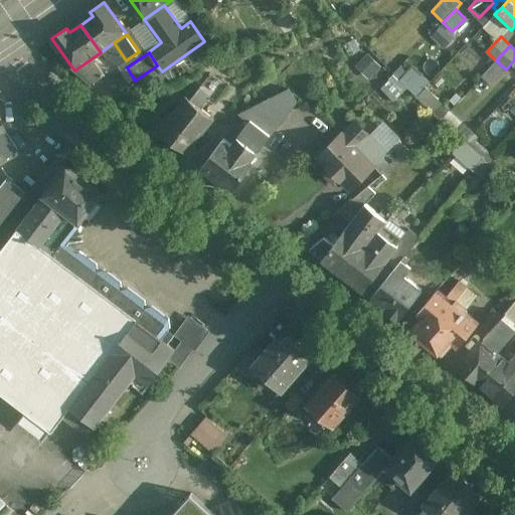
[(358,64),(367,73),(378,62),(370,53),(358,64)]
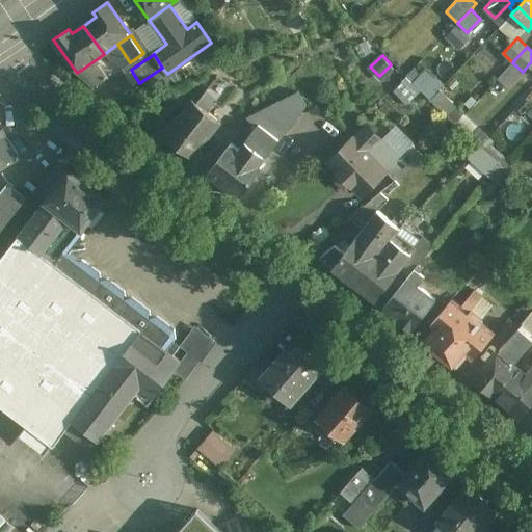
[(97,64),(92,68),(90,63),(77,73),(96,88),(108,79),(97,64)]
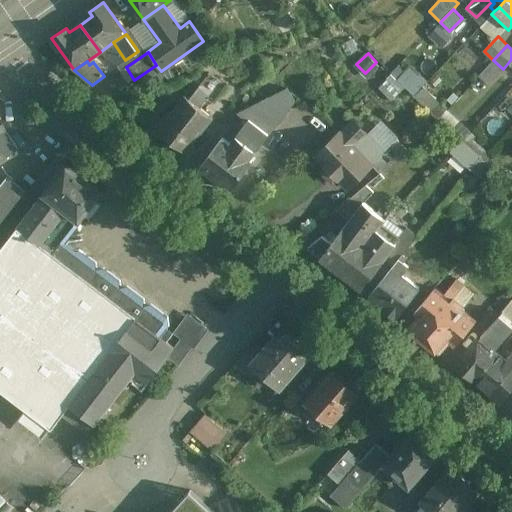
[(379,87),(392,99),(404,86),(414,95),(426,82),(403,61),(379,87)]
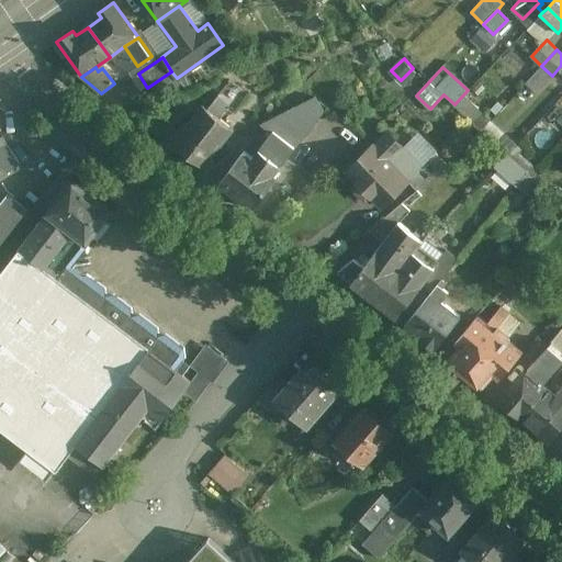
[(209,109),(204,105),(180,134),(176,135),(171,139),(173,146),(178,150),(183,149),(203,165),(233,127),(220,116),(229,104),(218,96),(209,109)]
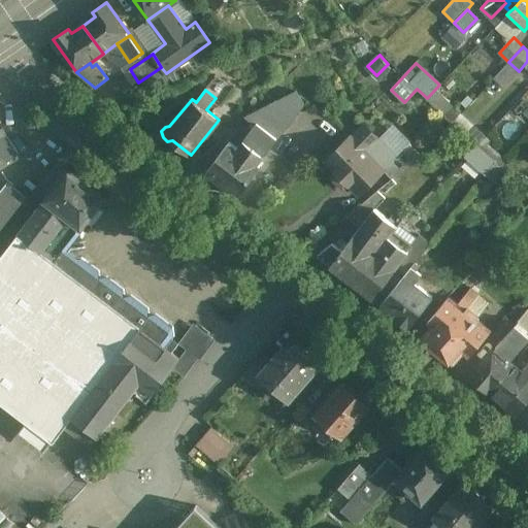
[(296,91),(245,117),(256,125),(258,123),(276,137),(303,105),(296,91)]
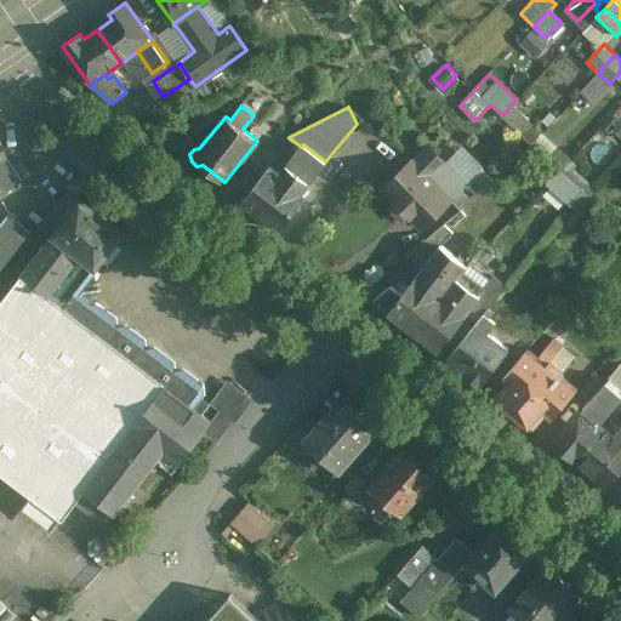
[(541,134),(514,107),(503,118),(531,144),(541,134)]
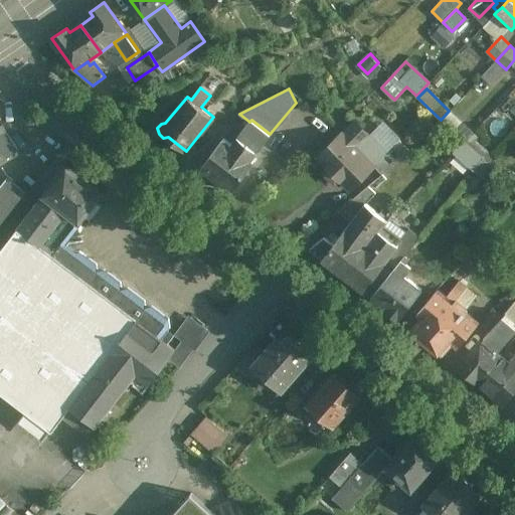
[(270,134),(251,120),(249,122),(232,144),(251,158),(270,134)]
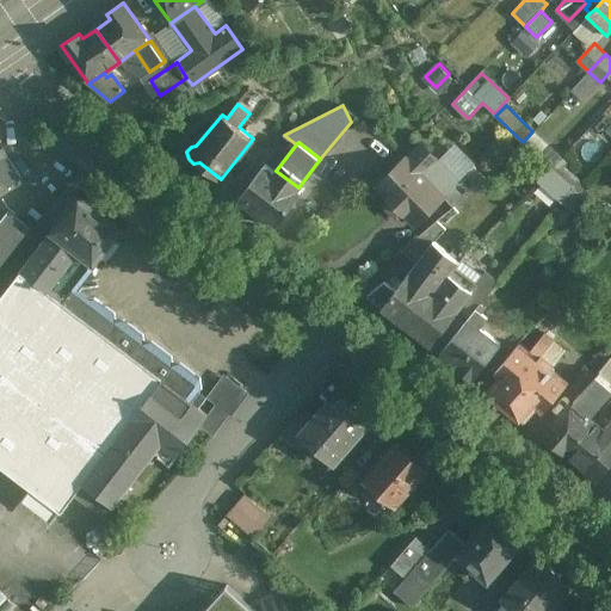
[(421,146),(407,160),(406,159),(378,186),(390,198),(389,198),(403,213),(403,211),(415,223),(443,197),(443,196),(457,181),(421,146)]
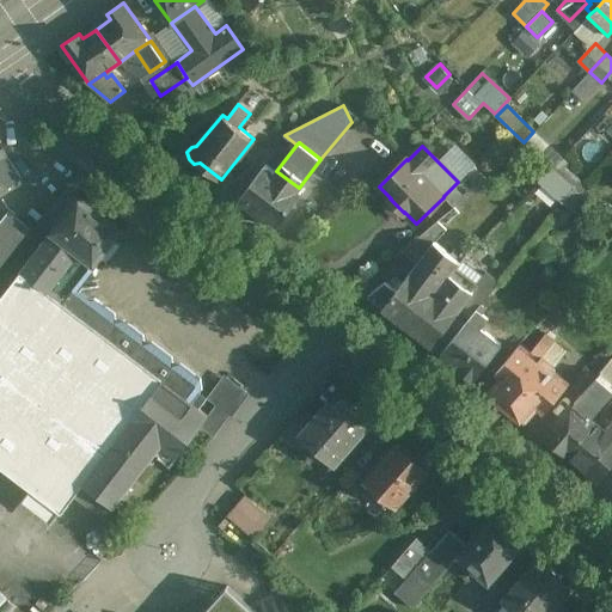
[(1,150),(0,150),(0,191),(22,178),(1,150)]
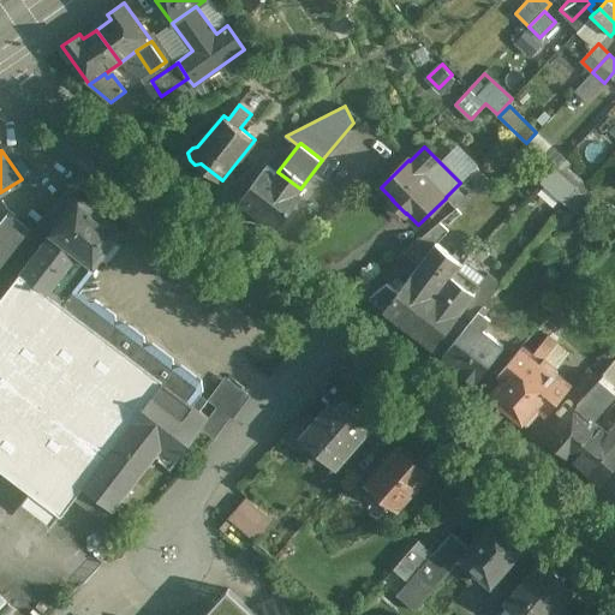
[(590,189),(568,168),(574,161),(568,154),(555,168),(577,187),(577,189),(584,196),(590,189)]
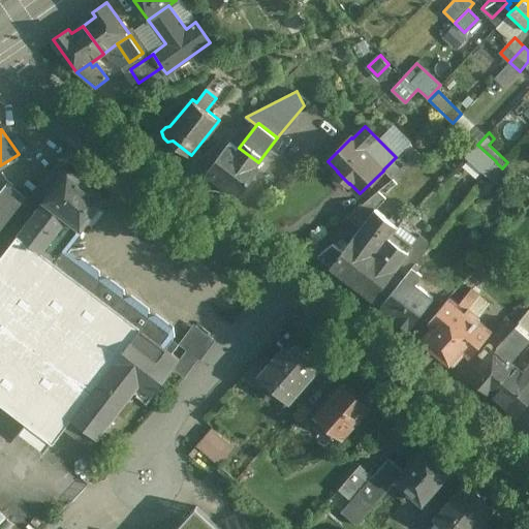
[(239,148),(230,142),(207,172),(239,196),(261,165),(258,162),(239,148)]
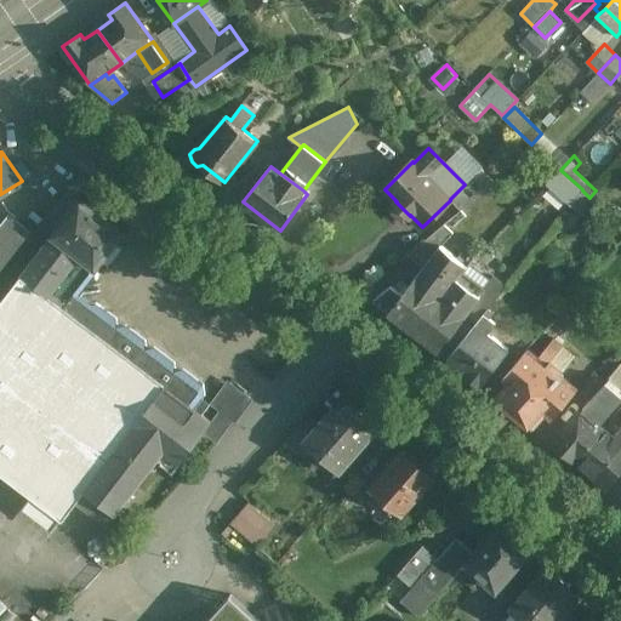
[(465,184),(450,199),(450,200),(461,211),(461,210),(494,182),(482,170),(465,184)]
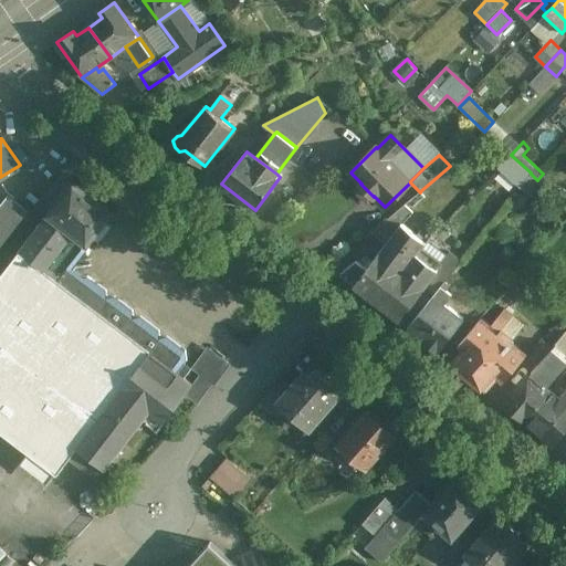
[(531,173),(511,155),(499,167),(520,187),(531,174),(531,173)]
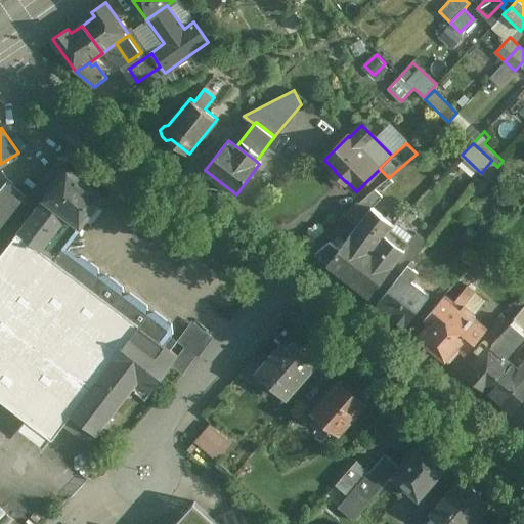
[(497,167),(491,161),(481,173),(490,181),(500,169),(497,167)]
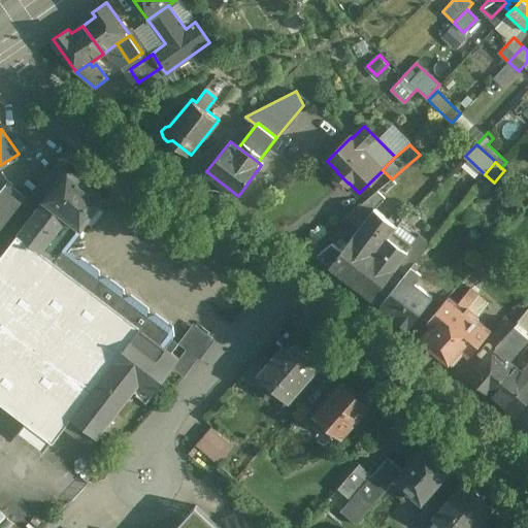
[(105,197),(69,169),(44,200),(67,218),(80,228),(105,197)]
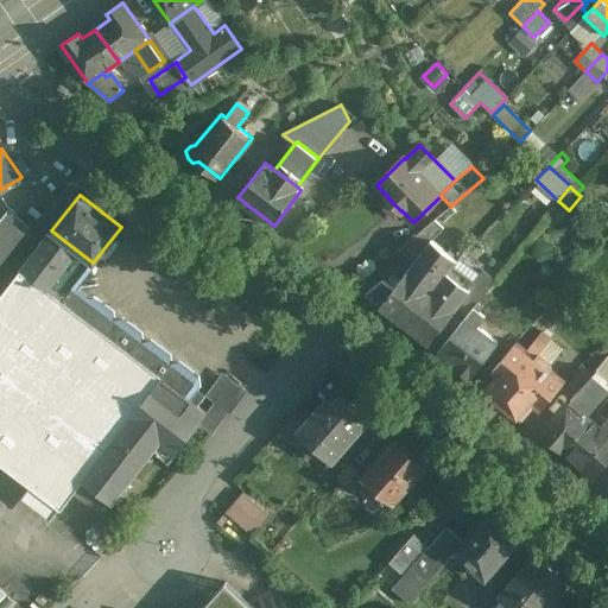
[(451,207),(439,216),(444,221),(456,210),(451,206),(451,207)]
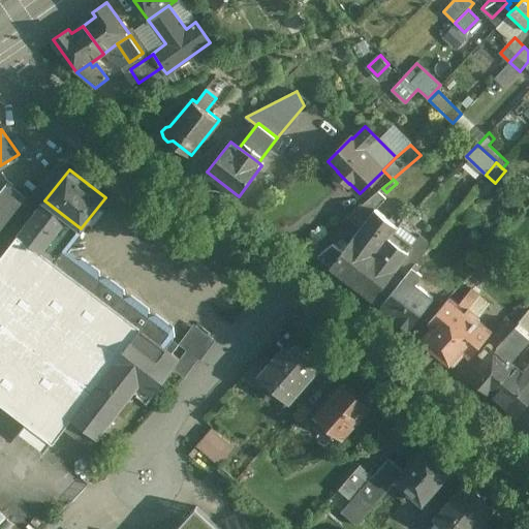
[(7,183),(0,191),(0,230),(27,198),(7,183)]
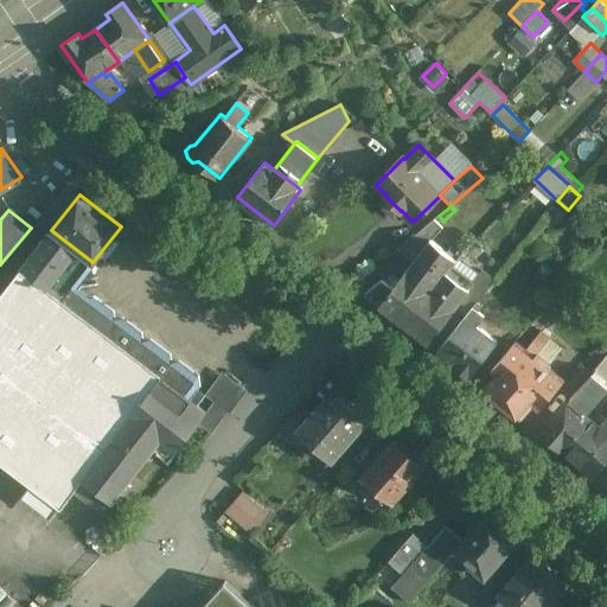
[(51,230),(0,296),(0,333),(24,352),(63,302),(46,289),(77,250),(51,230)]
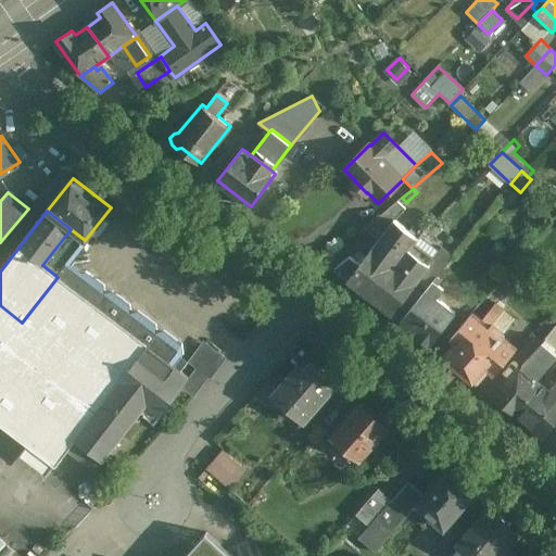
[(417,238),(384,212),(366,228),(380,239),(361,264),(351,256),(336,268),(349,278),(346,279),(370,298),(406,248),(417,238)]
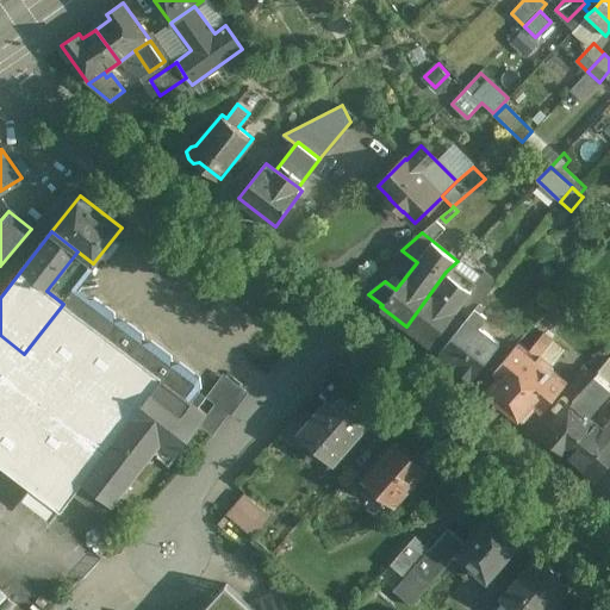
[(78,251),(47,291),(63,304),(72,292),(93,263),(78,251)]
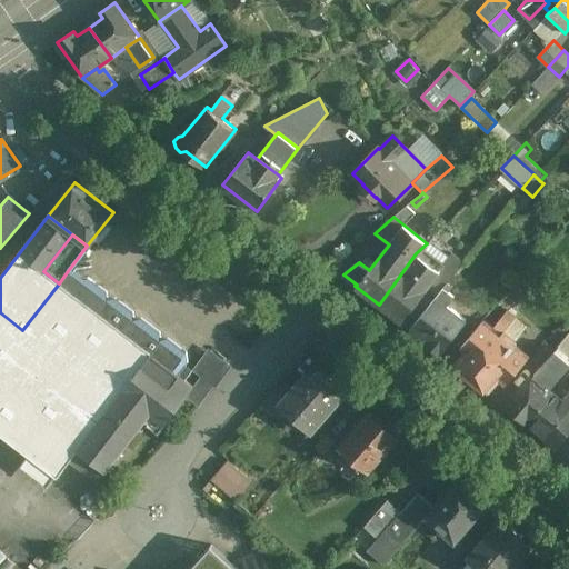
[(450,251),(437,269),(439,271),(450,279),(465,261),(450,251)]
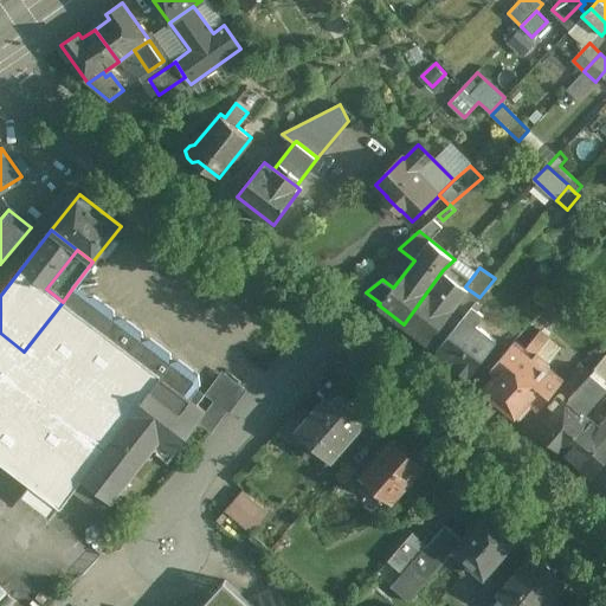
[(443,270),(404,324),(429,342),(468,289),(465,287),(443,270)]
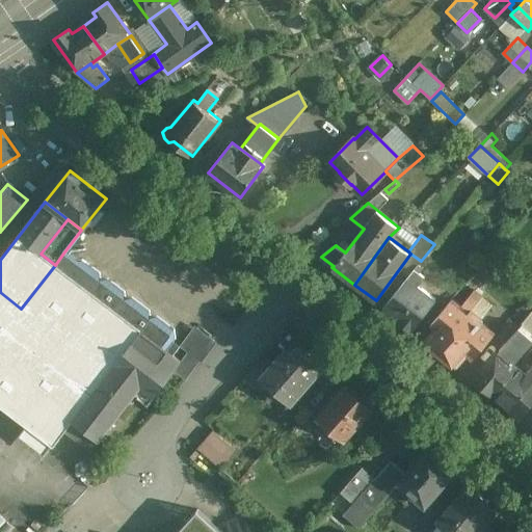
[(74,262),(62,255),(55,265),(165,349),(175,338),(173,330),(156,317),(149,318),(149,311),(132,298),(125,299),(124,292),(107,280),(100,281),(99,273),(82,261),(74,262)]
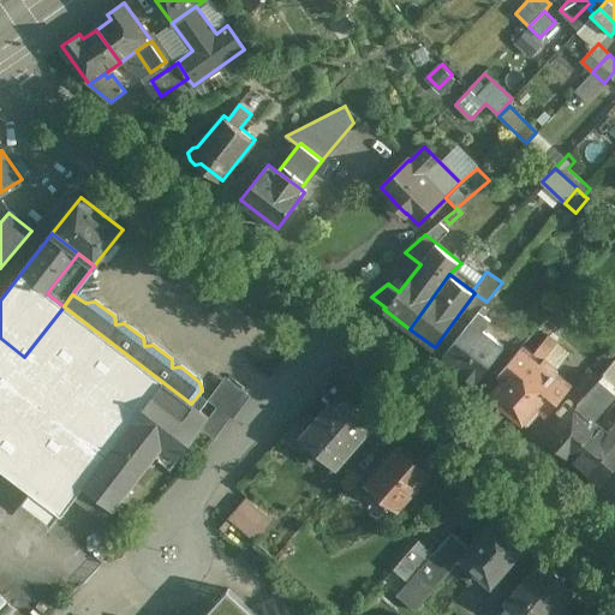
[(483,305),(443,356),(476,380),(505,344),(484,329),(491,320),(485,315),(489,310),(483,305)]
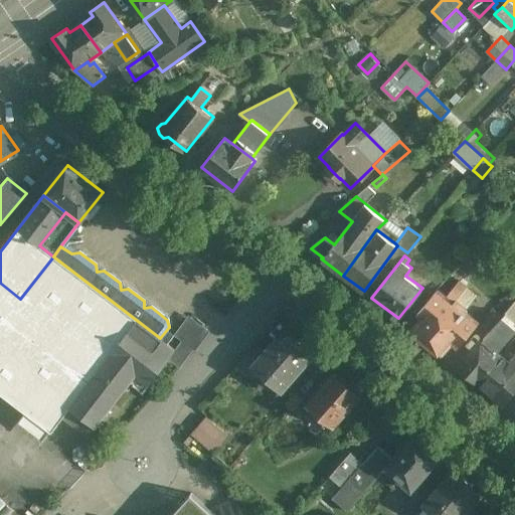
[(160,338),(53,256),(20,299),(130,381),(143,391),(168,359),(175,349),(160,338)]
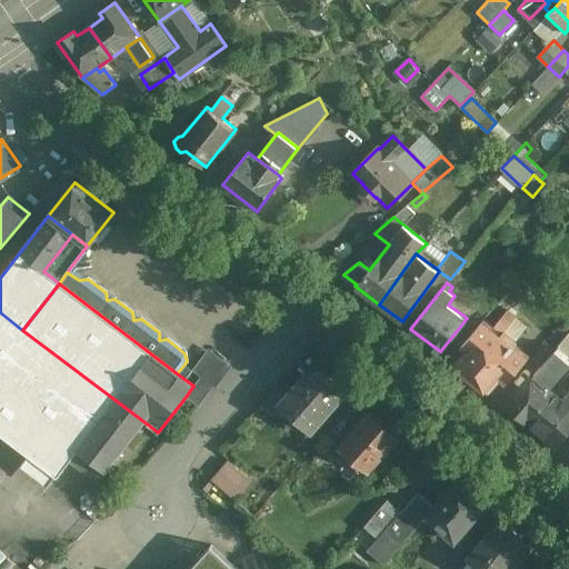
[(485,319),(461,346),(467,349),(453,363),(470,378),(495,349),(491,347),(517,317),(508,310),(492,327),(485,319)]
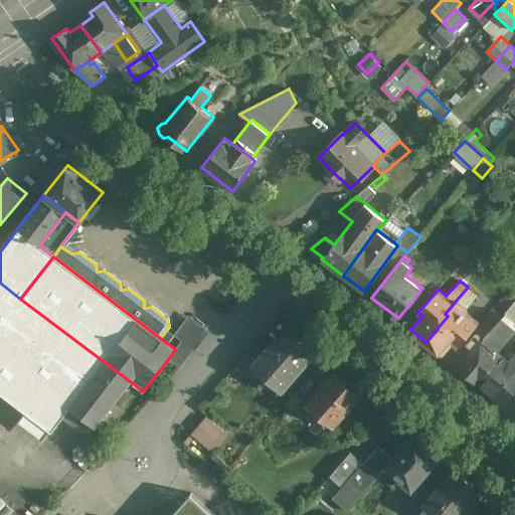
[(20,299),(0,283),(0,392),(51,432),(70,406),(95,425),(94,425),(96,426),(130,381),(20,299)]
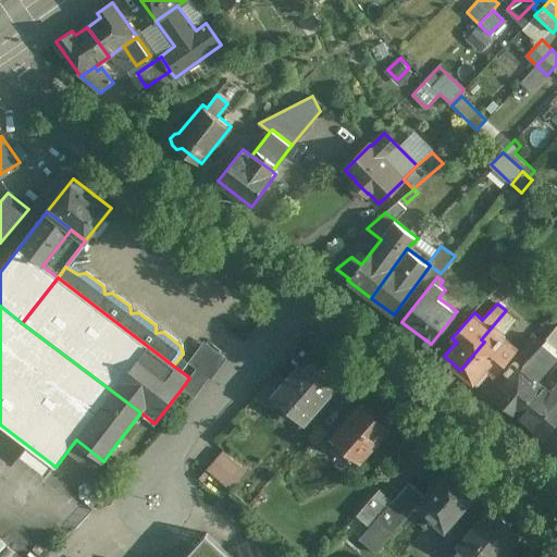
[(506,310),(481,339),(484,342),(460,370),(477,384),(489,370),(495,374),(517,349),(500,335),(515,319),(506,310)]
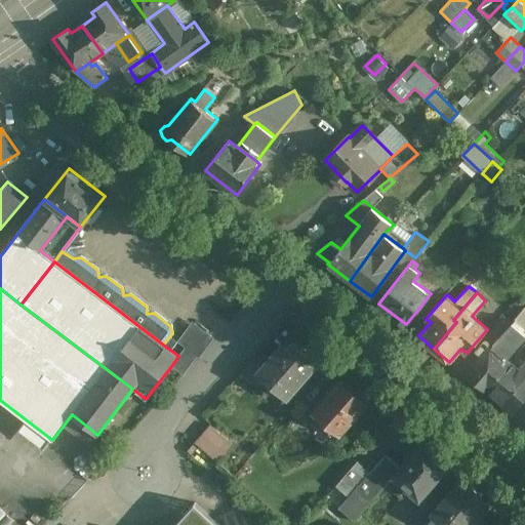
[(498,338),(492,347),(491,346),(467,374),(486,390),(510,362),(506,359),(524,336),(524,334),(522,331),(524,328),(524,308),(512,323),(498,338)]
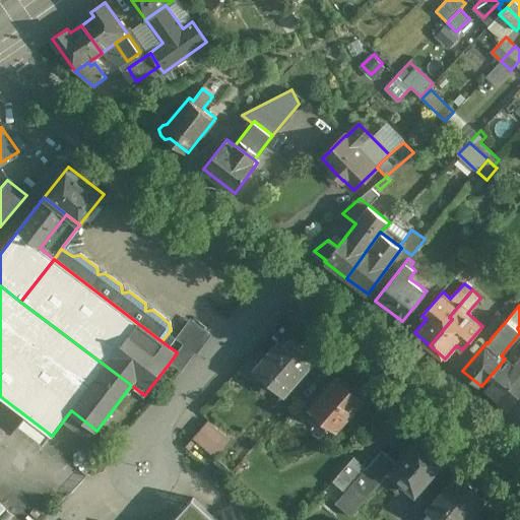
[(499,314),(485,329),(494,335),(507,320),(499,314)]
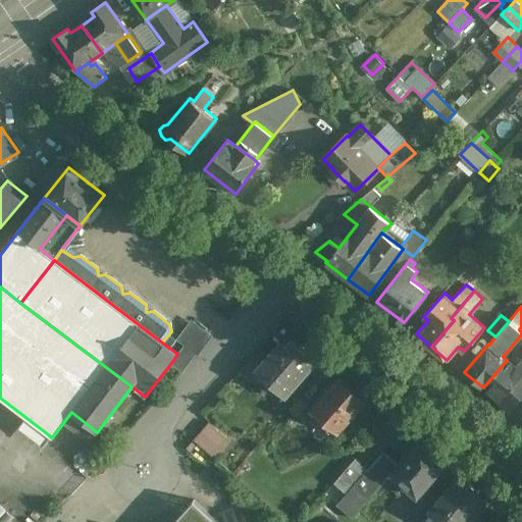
[(212,336),(191,319),(175,340),(184,346),(177,354),(170,364),(181,372),(195,355),(198,356),(212,336)]
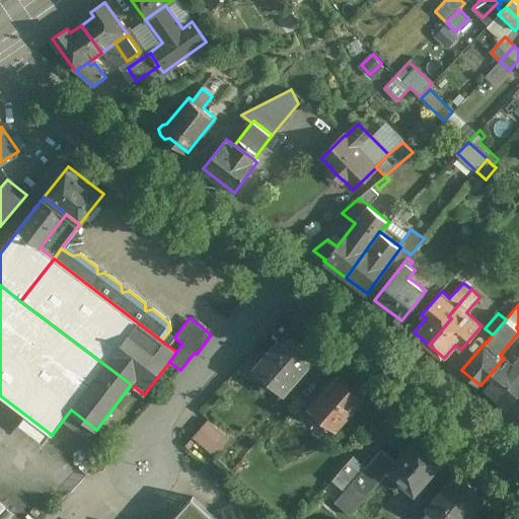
[(265,359),(254,370),(269,382),(266,386),(280,397),(314,358),(292,339),(286,345),(280,341),(265,359)]
